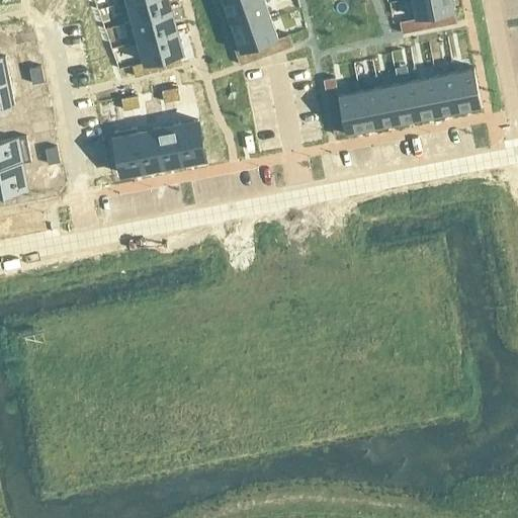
[(167,0),(128,0),(123,2),(123,3),(128,20),(128,21),(171,10),(167,0)]
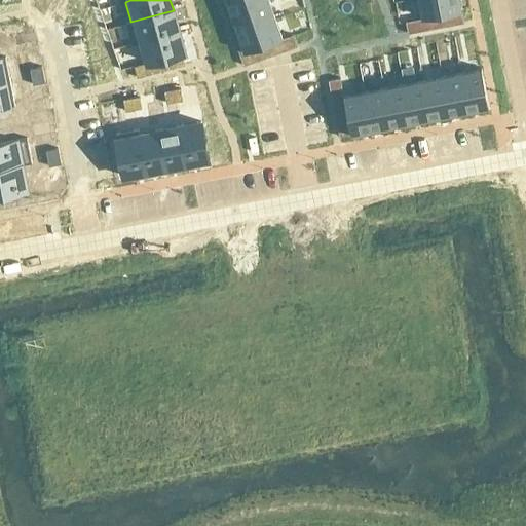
[(226,0),(231,12),(266,0),(226,0)]
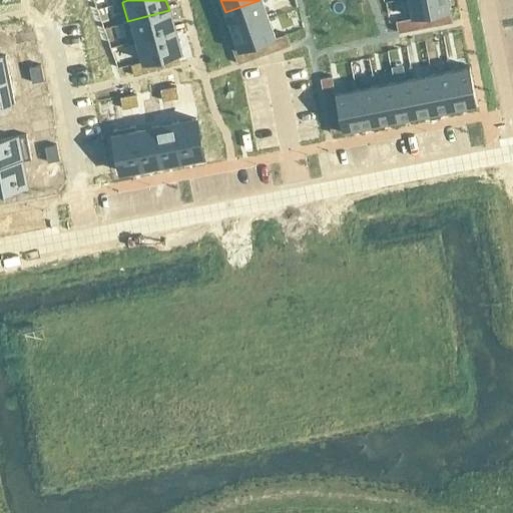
[(262,0),(260,0),(225,12),(231,31),(269,18),(262,0)]
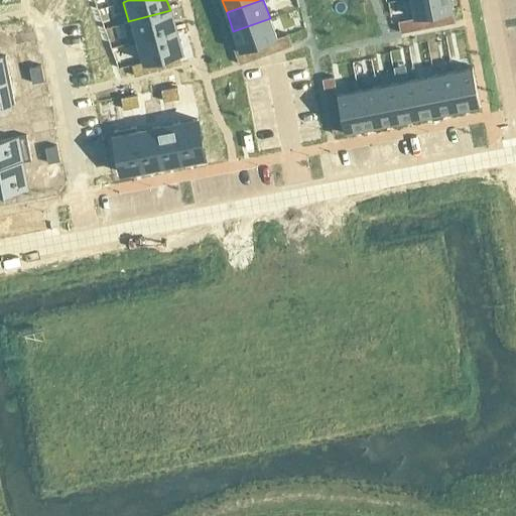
[(449,0),(410,0),(414,17),(421,16),(428,14),(436,12),(444,11),(453,9),(449,0)]
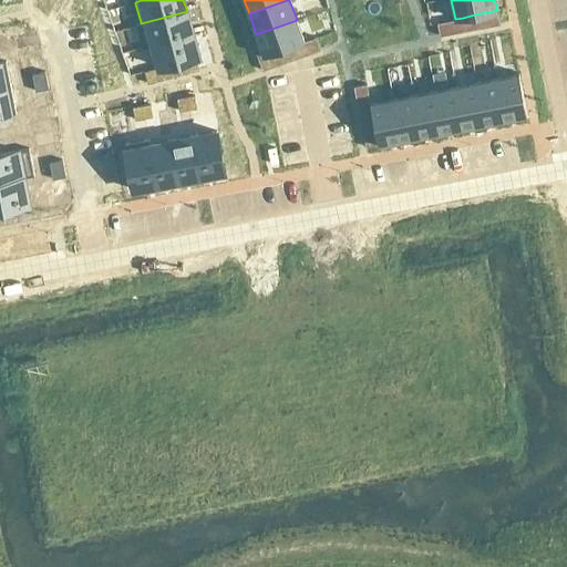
[(497,10),(488,12),(491,26),(500,23),(497,10)]
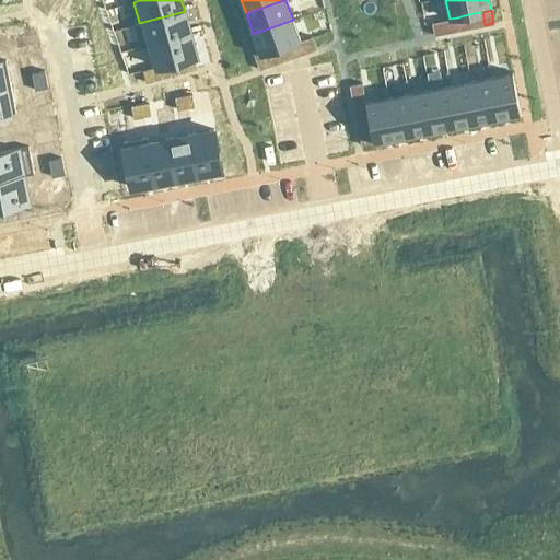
[(139,22),(133,24),(140,47),(150,45),(150,44),(190,33),(185,11),(139,23),(139,22)]
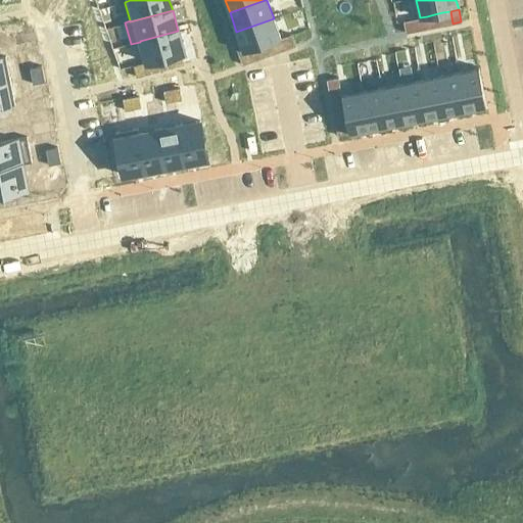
[(450,11),(442,12),(445,26),(453,24),(450,11)]
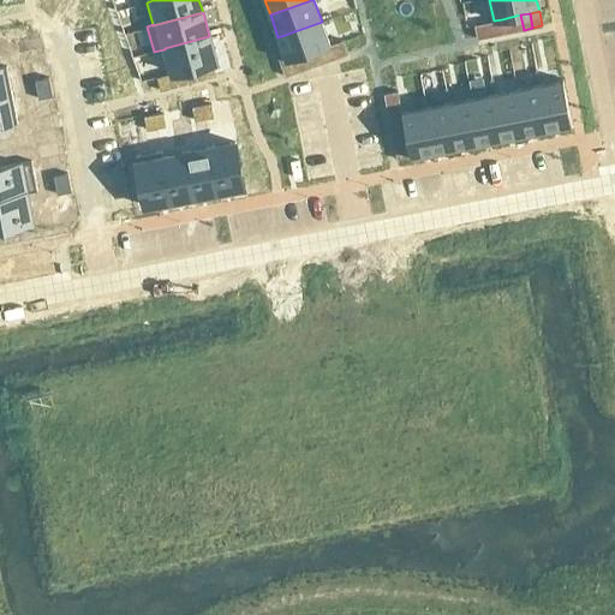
[(520,15),(511,17),(514,31),(524,30),(520,15)]
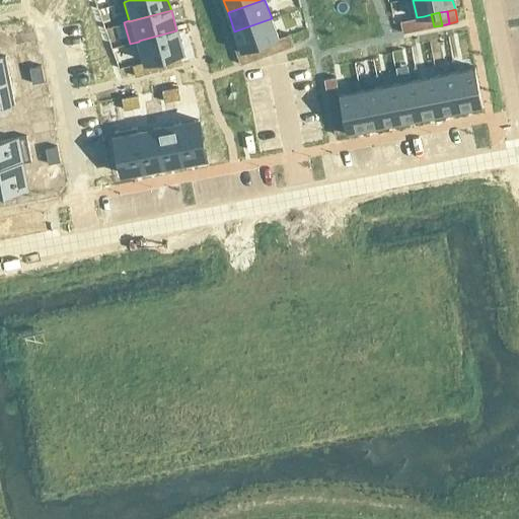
[(431,14),(424,16),(426,28),(434,26),(431,14)]
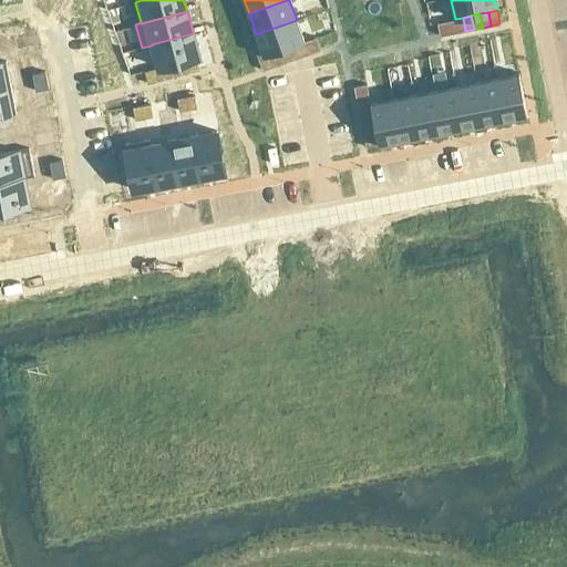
[(455,19),(454,19),(456,32),(465,31),(463,18),(455,19)]
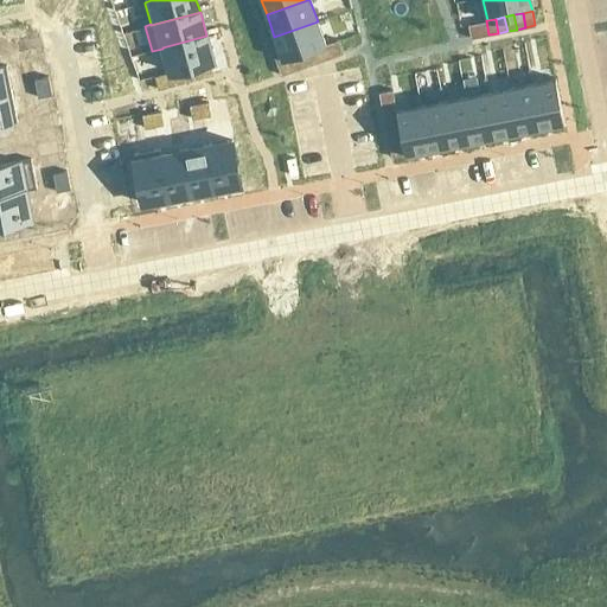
[(486,20),(477,23),(479,37),(489,34),(486,20)]
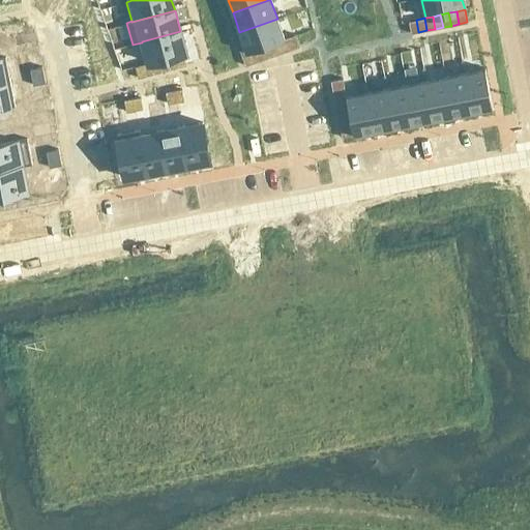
[(277,19),(239,32),(246,52),(248,51),(256,48),(264,46),(271,42),(280,39),(284,38),(277,19)]
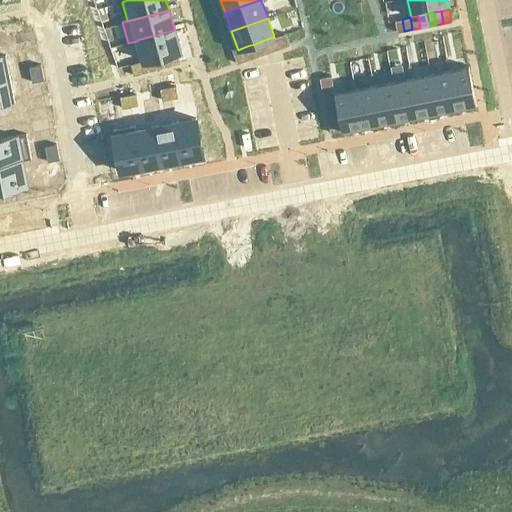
[(402,19),(394,20),(394,22),(396,32),(404,31),(402,19)]
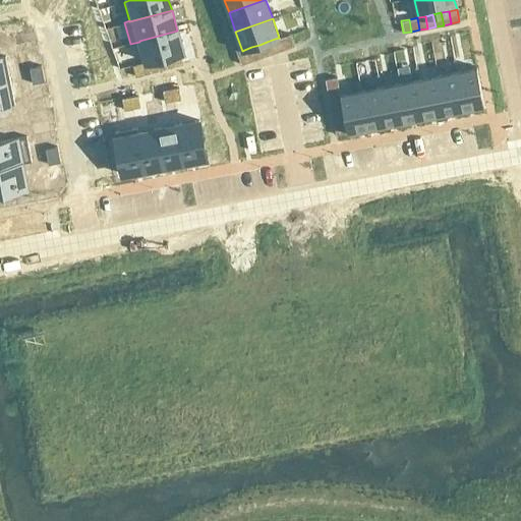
[(177,31),(139,41),(139,42),(146,61),(147,61),(155,59),(163,57),(171,54),(179,52),(183,51),(177,31)]
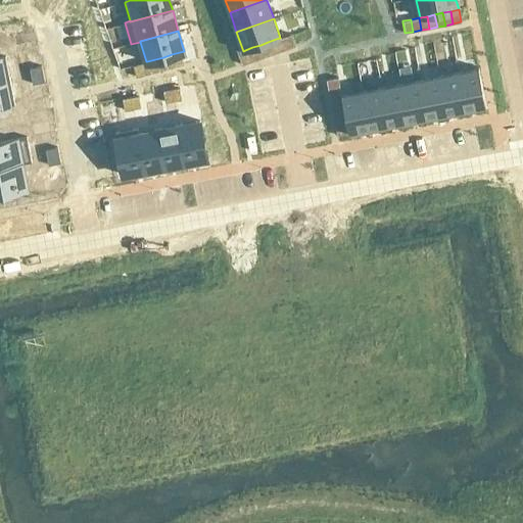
[(291,34),(283,37),(288,48),(295,45),(291,35),(291,34)]
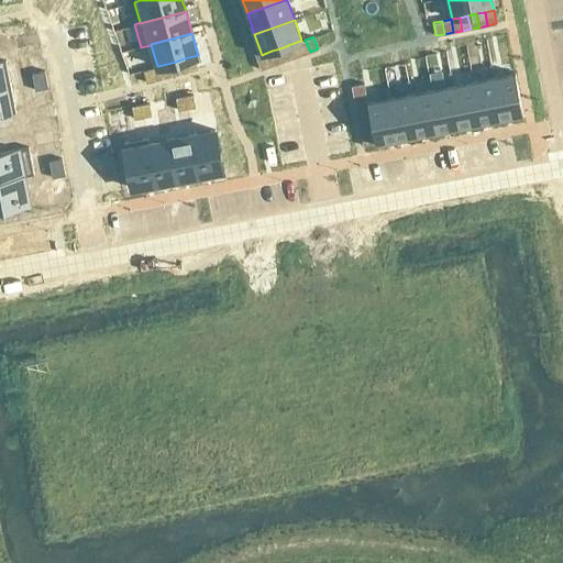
[(301,41),(297,42),(301,55),(310,52),(305,40),(301,41)]
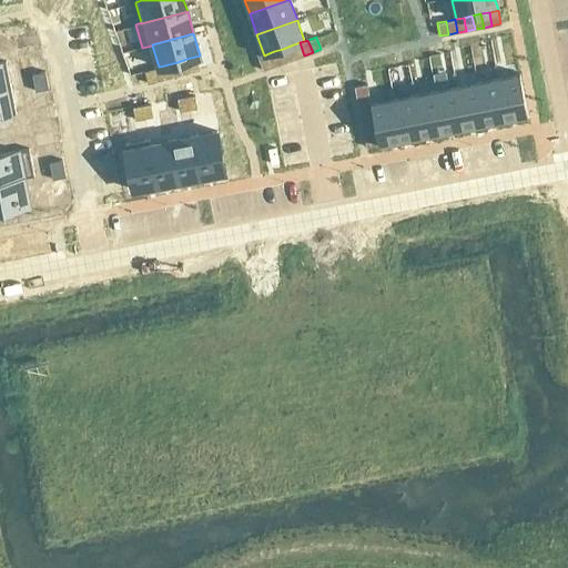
[(300,42),(291,46),(295,58),(304,56),(300,42)]
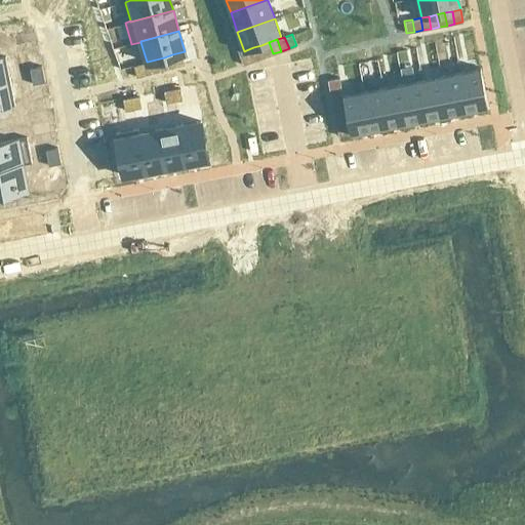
[(269,42),(261,45),(266,56),(273,53),(269,42)]
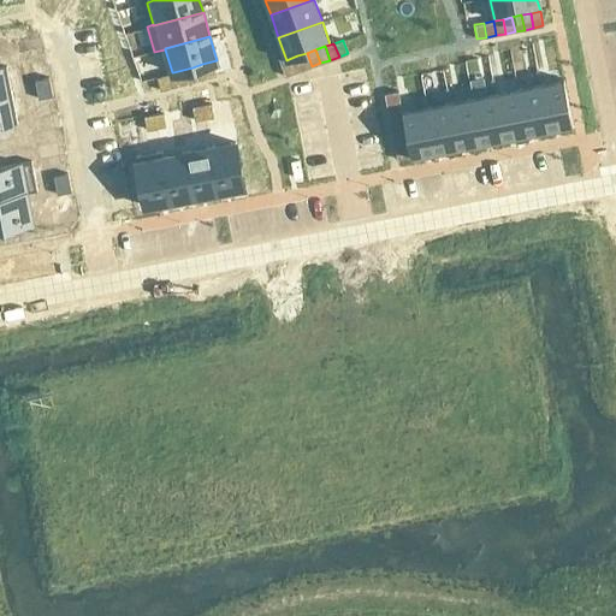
[(307,53),(297,55),(302,70),(312,66),(307,53)]
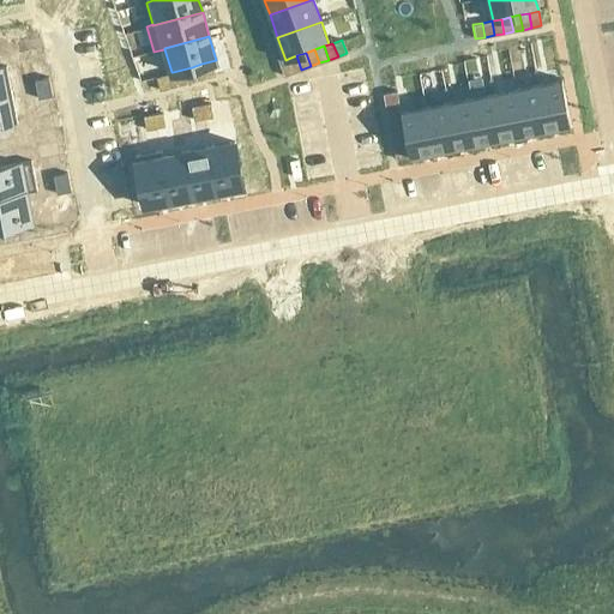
[(296,55),(288,59),(293,72),(301,70),(296,55)]
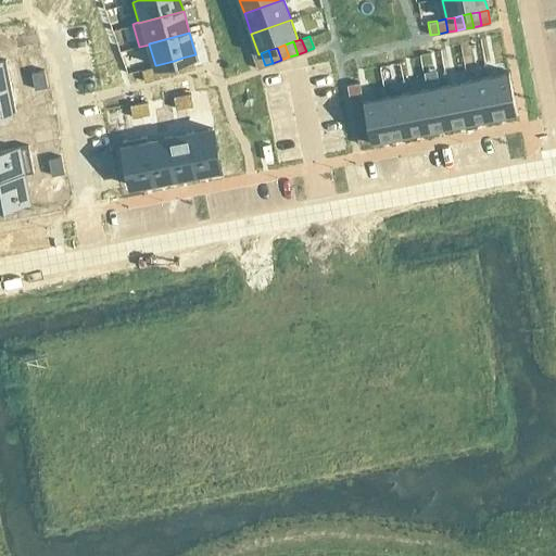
[(258,54),(252,57),(256,68),(265,65),(261,53),(258,54)]
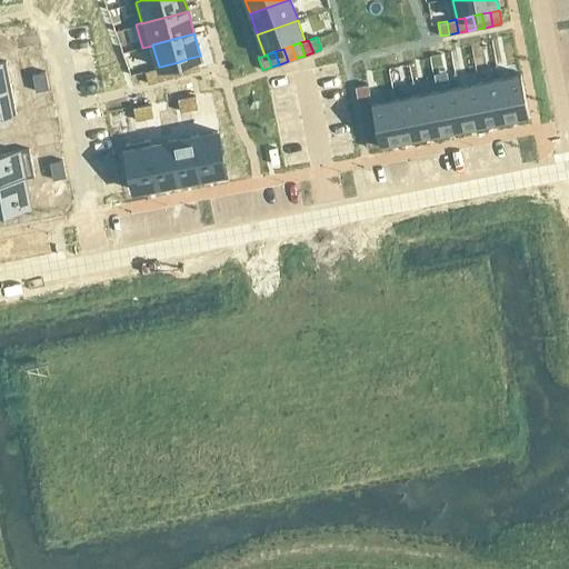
[(196,57),(187,59),(190,72),(199,69),(196,57)]
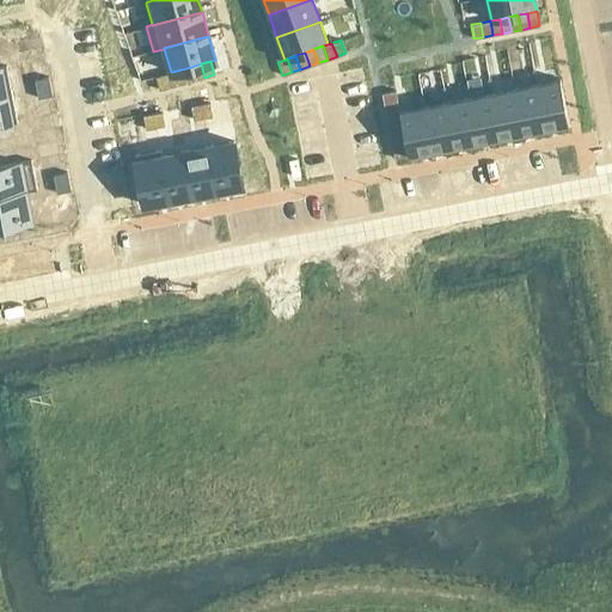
[(201,63),(191,67),(195,80),(204,78),(201,63)]
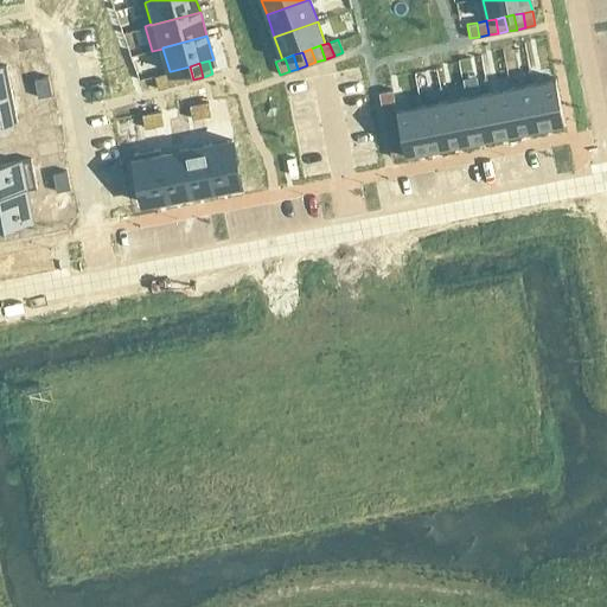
[(190,66),(180,69),(184,82),(193,80),(190,66)]
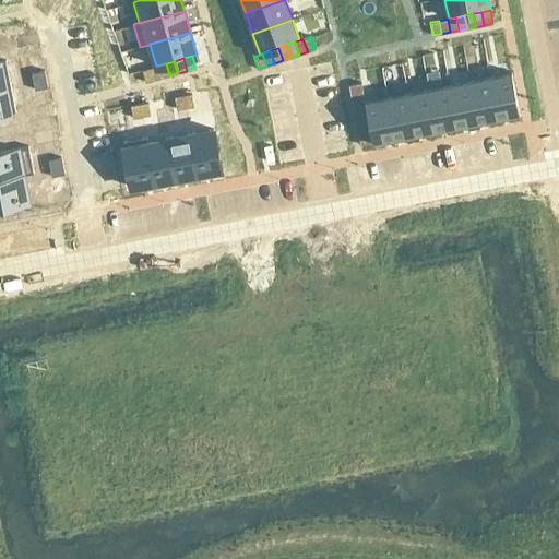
[(166,63),(157,66),(162,78),(169,75),(166,63)]
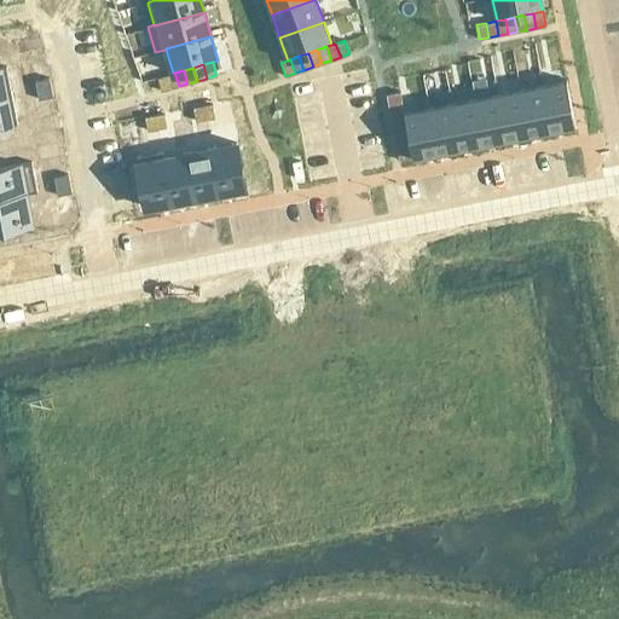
[(173,73),(166,75),(169,88),(179,86),(174,73),(173,73)]
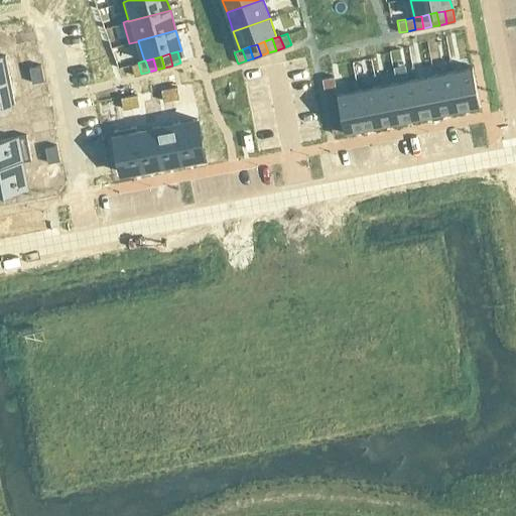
[(138,62),(131,65),(134,76),(141,74),(138,62)]
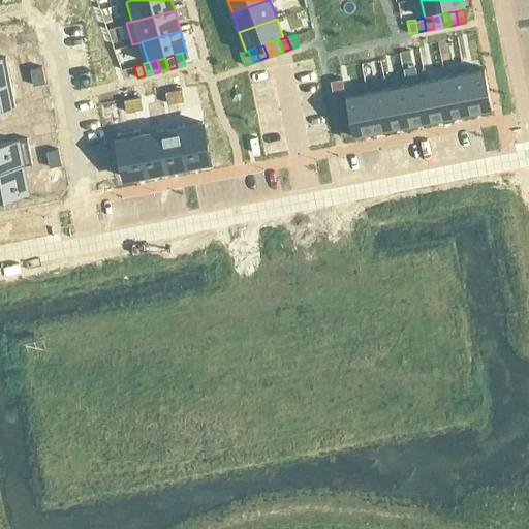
[(41,66),(29,68),(31,76),(42,74),(41,66)]
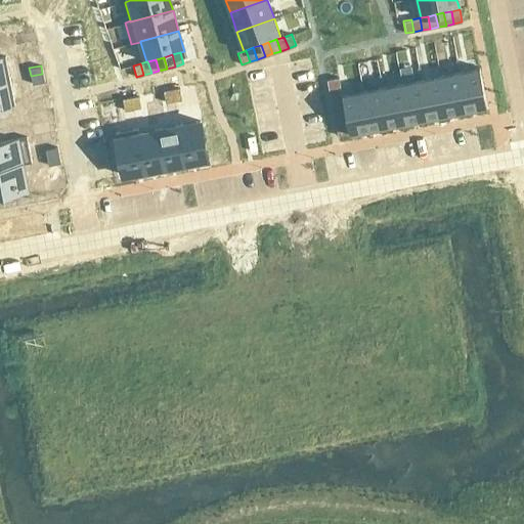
[(479,68),(459,72),(467,110),(487,105),(479,68)]
